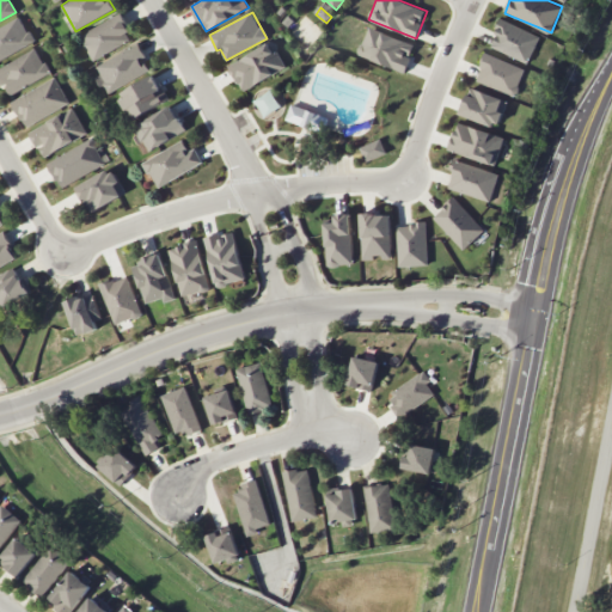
[(134,40),(120,13),(80,35),(95,61),(134,40)]
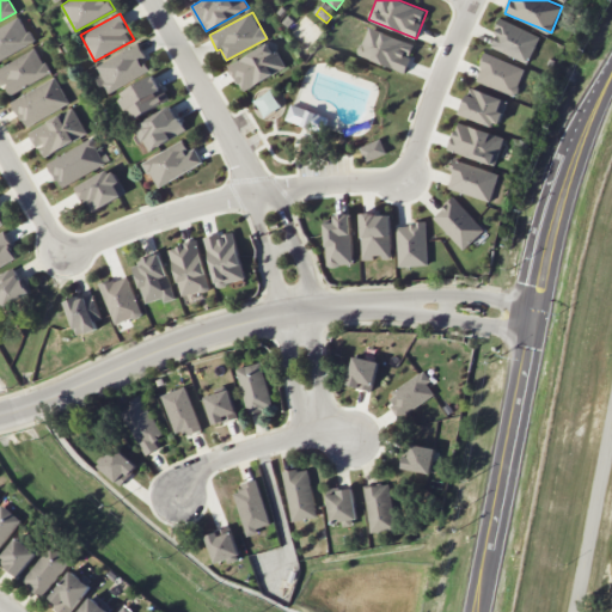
[(0,60),(34,42),(20,17),(0,26),(0,60)]
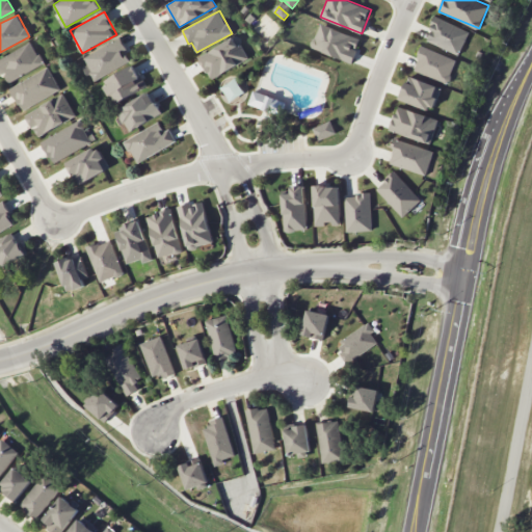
[(425,40),(458,54),(469,31),(435,17),(425,40)]
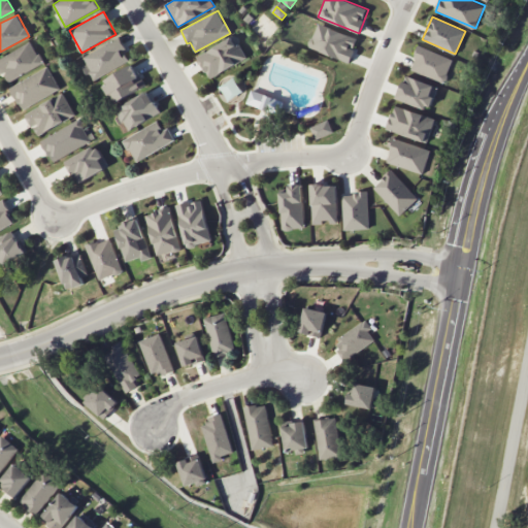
[(350,62),(358,38),(318,23),(308,47),(350,62)]
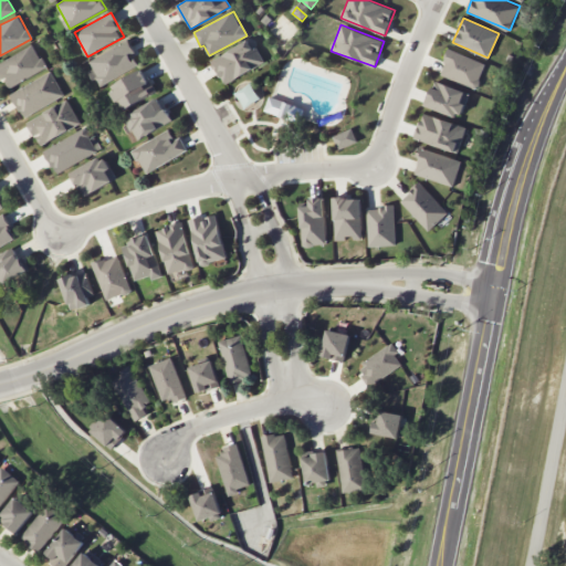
[(211,61),(224,84),(265,61),(252,38),(211,61)]
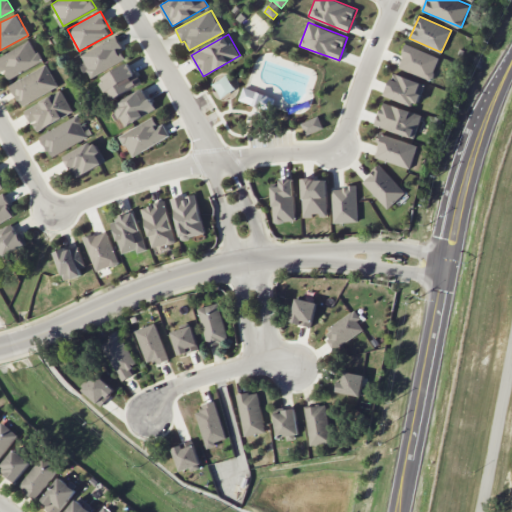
[(80,55),(92,77),(127,58),(115,36),(80,55)]
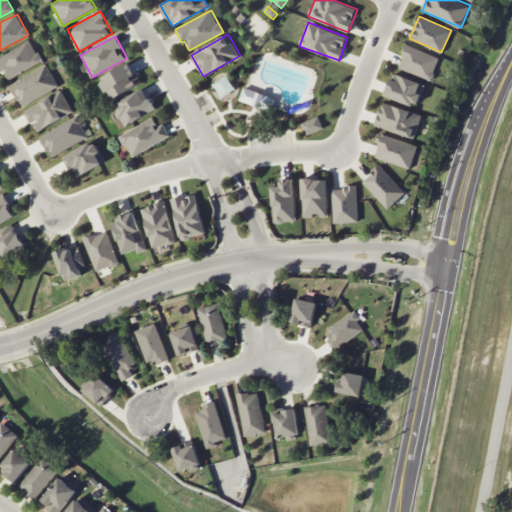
[(0,55),(0,66),(5,79),(42,64),(32,41),(0,55)]
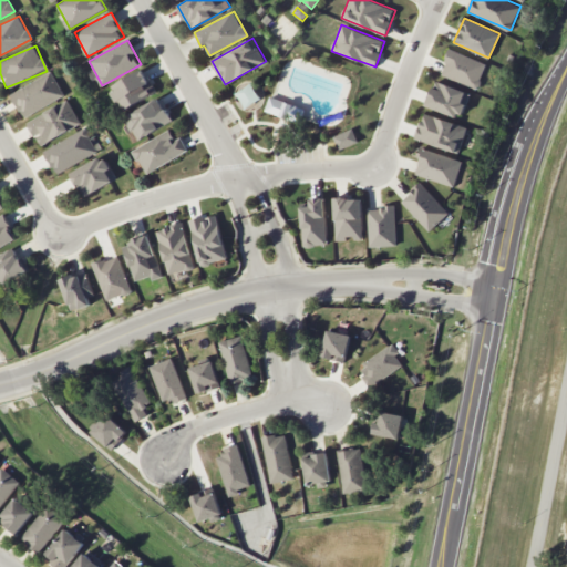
[(440,74),(476,88),(486,63),(450,49),(440,74)]
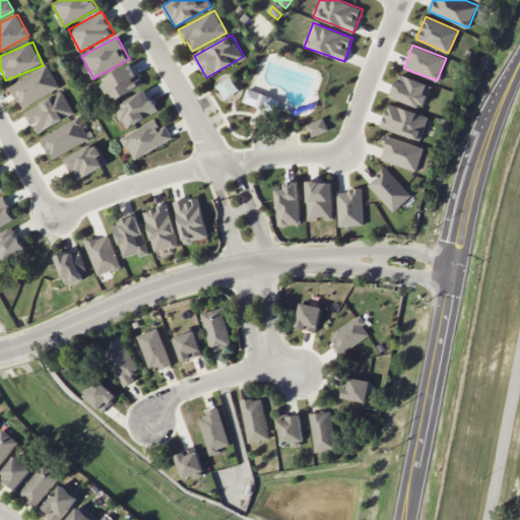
[(117,100),(143,85),(132,64),(101,80),(108,93),(112,91),(117,100)]
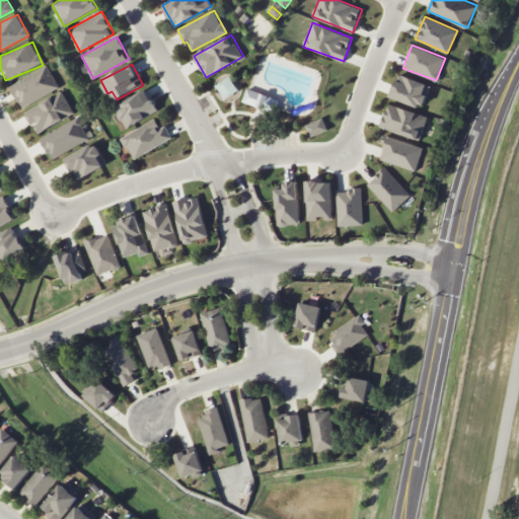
[(10,85),(21,107),(59,88),(47,66),(10,85)]
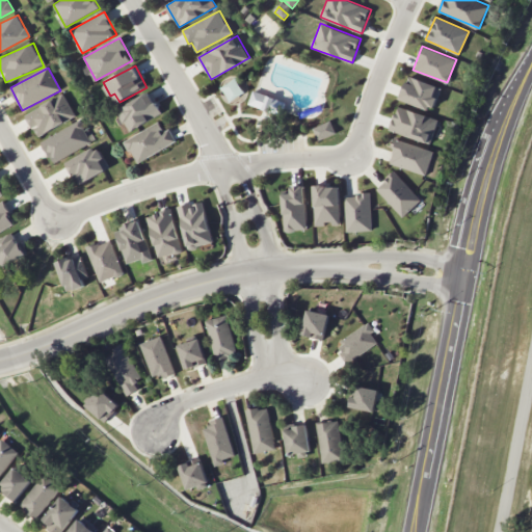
[(399,99),(431,111),(441,87),(408,75),(399,99)]
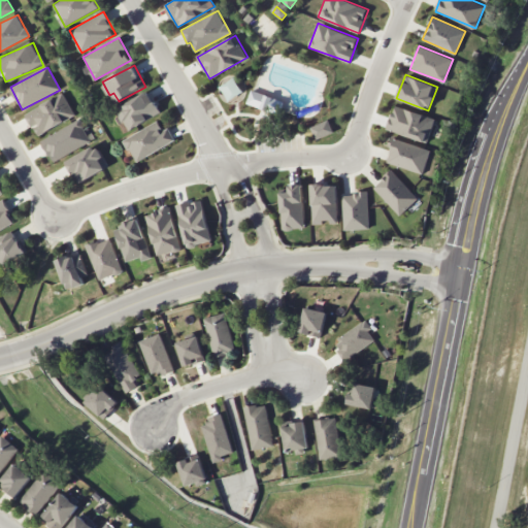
[(286,101),(251,90),(246,104),(281,114),(286,101)]
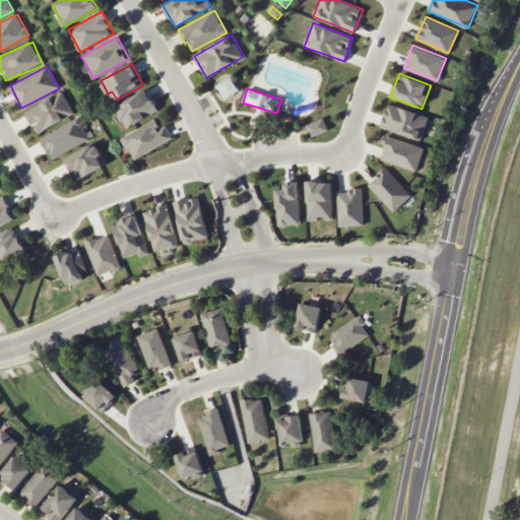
[(158,113),(147,90),(116,106),(126,128),(158,113)]
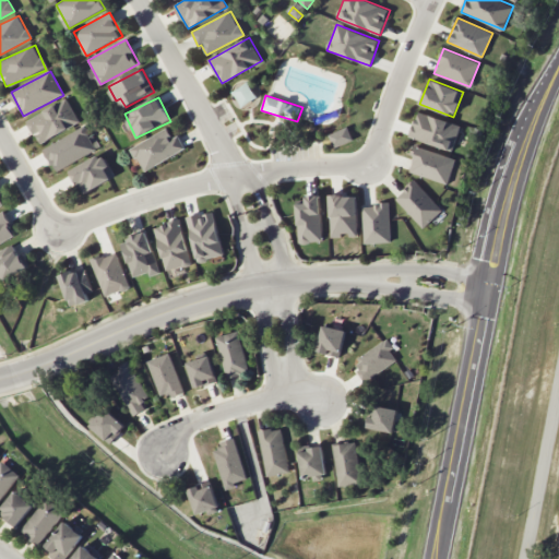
[(39,143),(80,123),(68,98),(27,119),(39,143)]
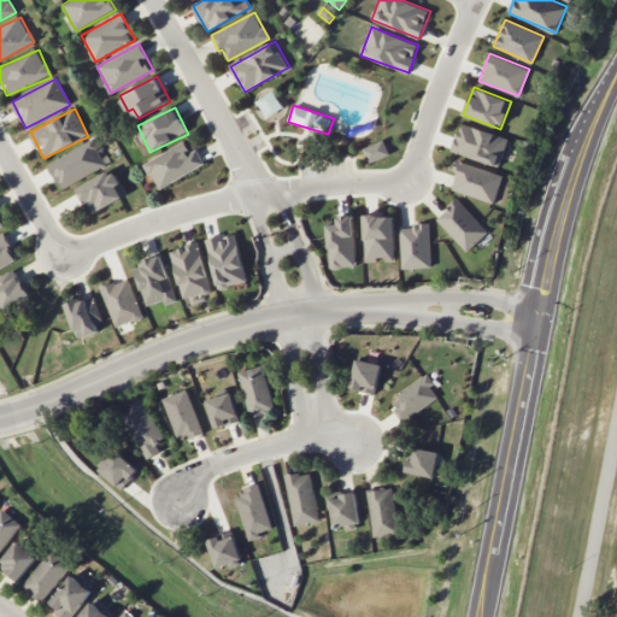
[(499,166),(509,137),(460,123),(452,152),(499,166)]
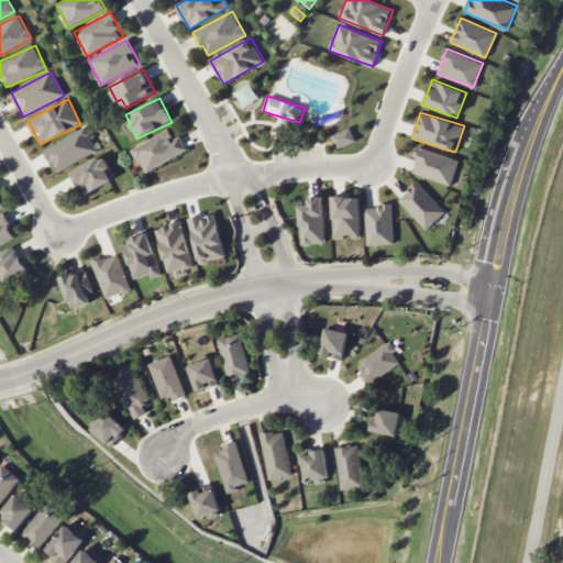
[(56,174),(98,150),(85,125),(43,151),(56,174)]
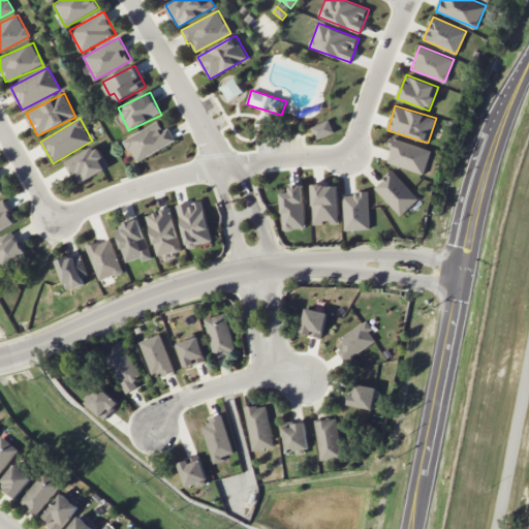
[(176,141),(168,128),(163,130),(158,121),(124,141),(136,162),(176,141)]
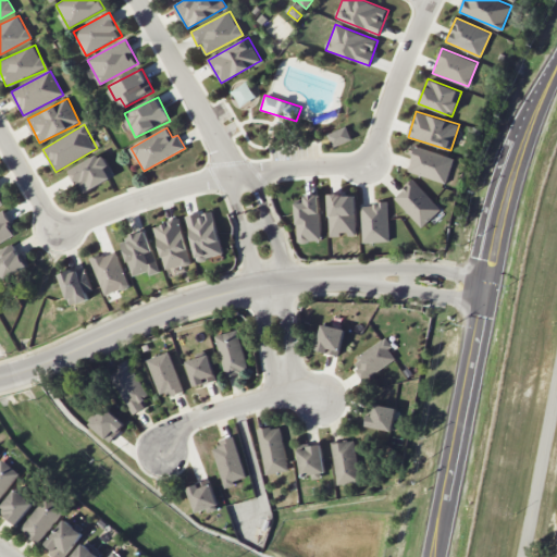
[(454,159),(416,146),(407,171),(446,184),(454,159)]
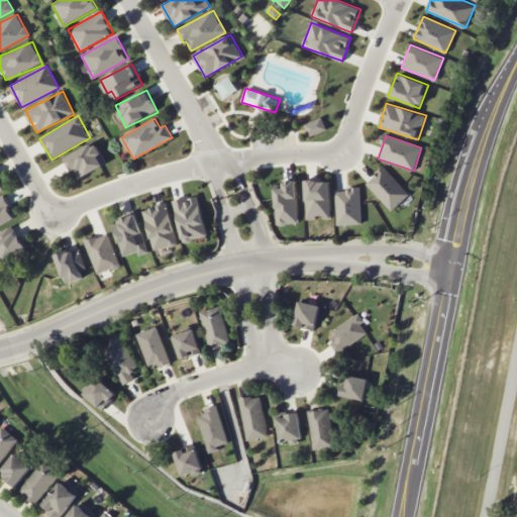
[(66,154),(75,178),(106,167),(97,143),(66,154)]
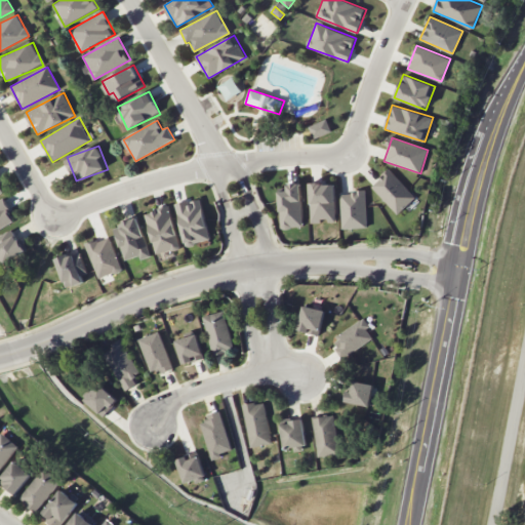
[(415,197),(389,168),(371,186),(397,214),(415,197)]
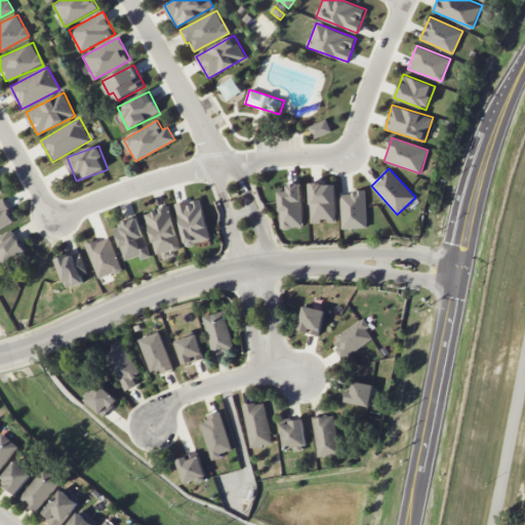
[(282,229),(304,227),(299,183),(287,184),(287,190),(278,191),(282,229)]
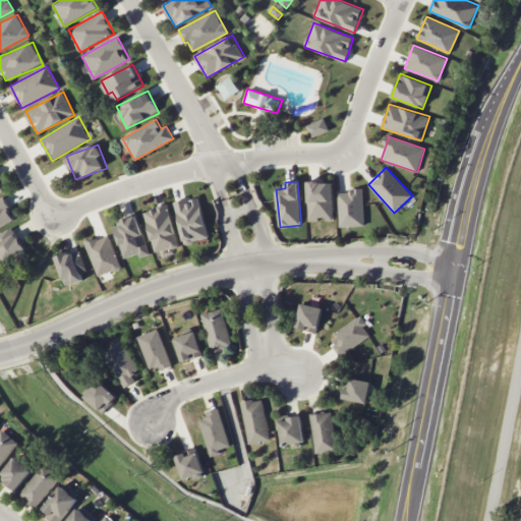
[(333,221),(332,181),(307,182),(308,221),(333,221)]
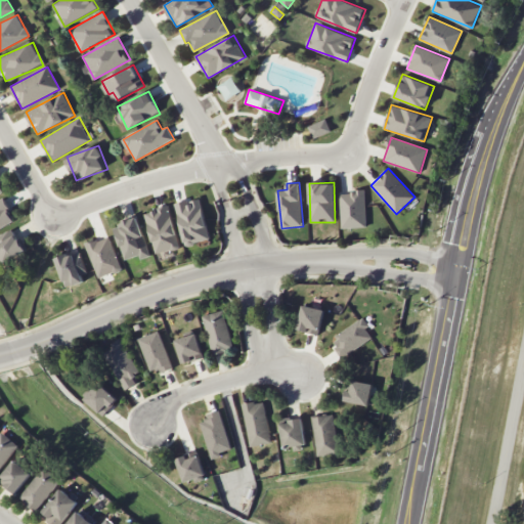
[(364,191),(340,192),(341,228),(366,227),(364,191)]
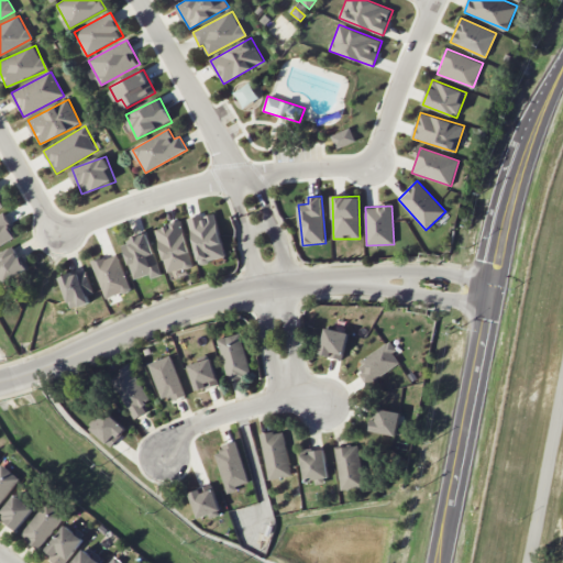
[(225,257),(214,212),(188,219),(199,264),(225,257)]
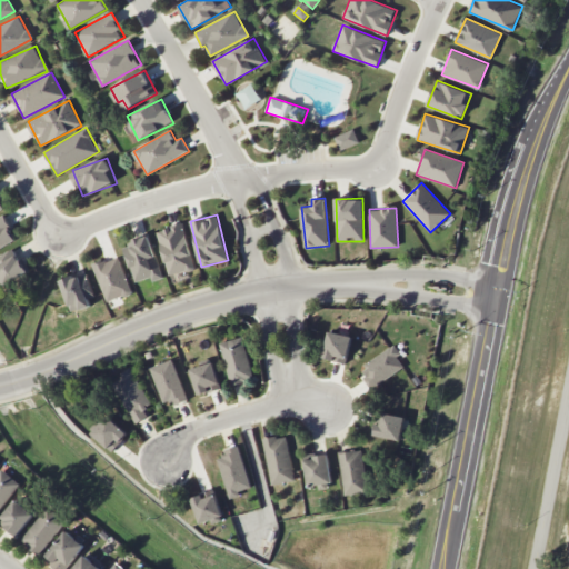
[(0,248),(16,243),(6,217),(0,219),(0,248)]
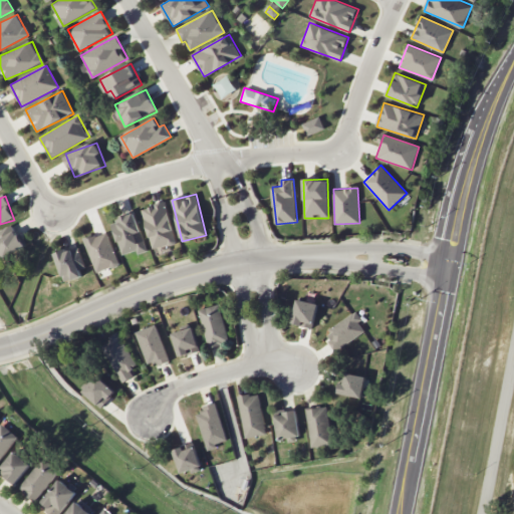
[(176,243),(167,202),(143,208),(153,249),(176,243)]
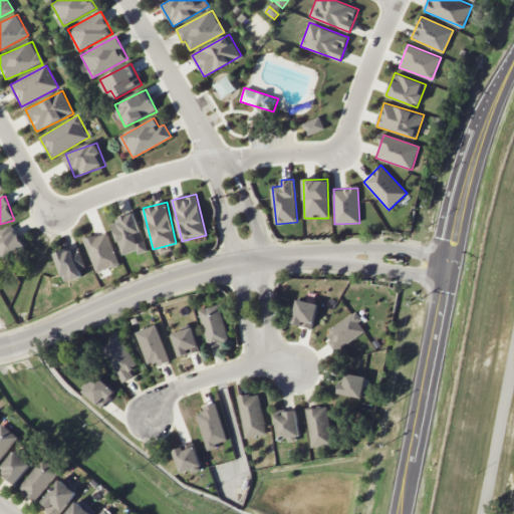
[(122,256),(146,249),(136,213),(112,220),(122,256)]
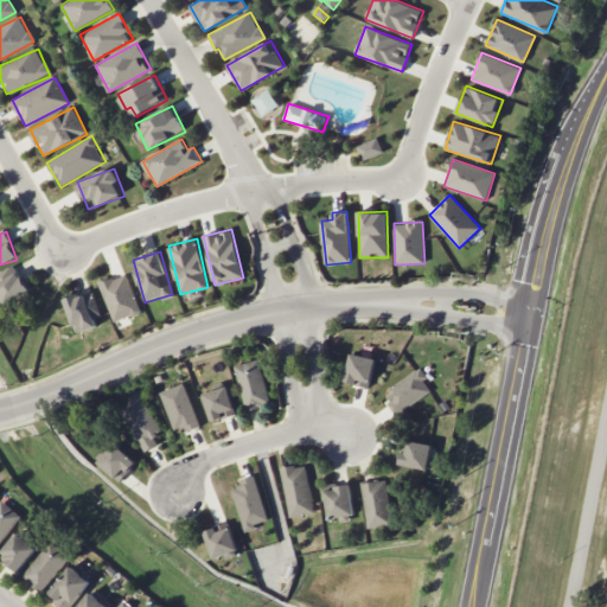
[(0,301),(26,292),(17,266),(0,272),(0,301)]
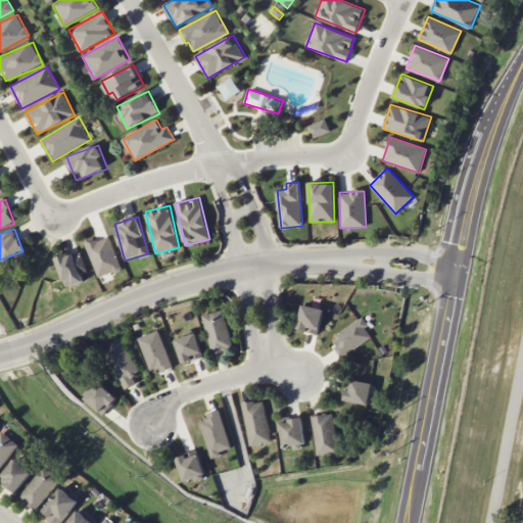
[(96,277),(121,270),(111,235),(87,242),(96,277)]
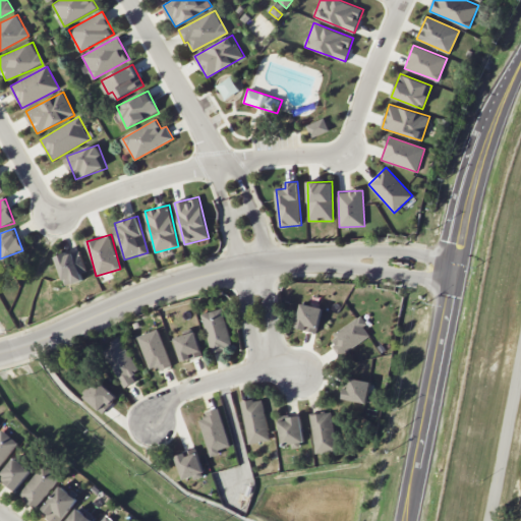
[(57,255),(64,285),(87,280),(79,250),(57,255)]
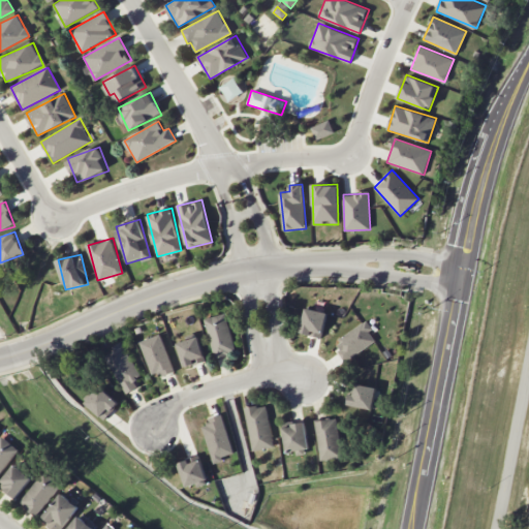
[(300,333),(320,338),(328,313),(306,308),(300,333)]
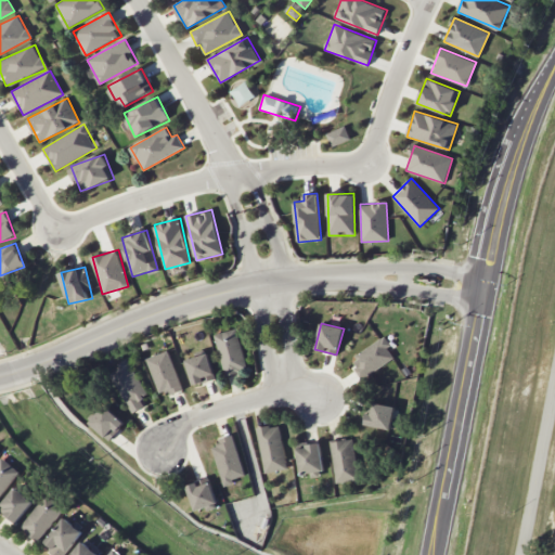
[(247,369),(236,328),(215,334),(226,374),(247,369)]
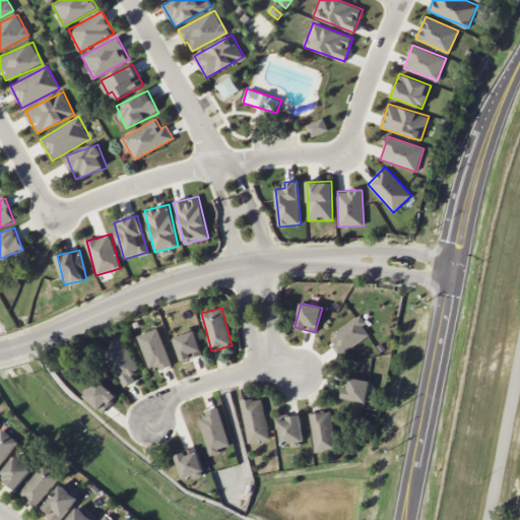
[(339,352),(370,335),(360,316),(328,333),(339,352)]
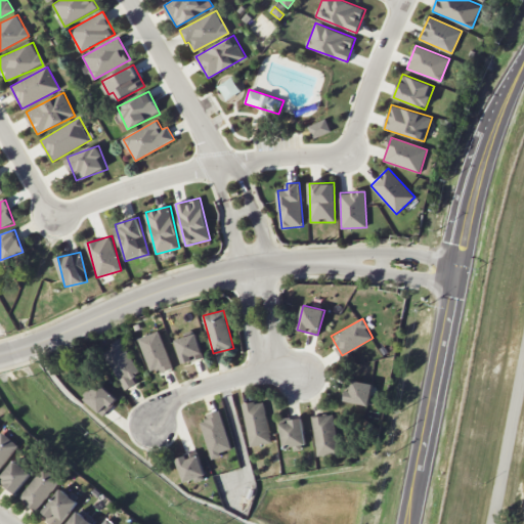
[(173,367),(158,331),(137,339),(151,370),(158,368),(160,374),(173,367)]
